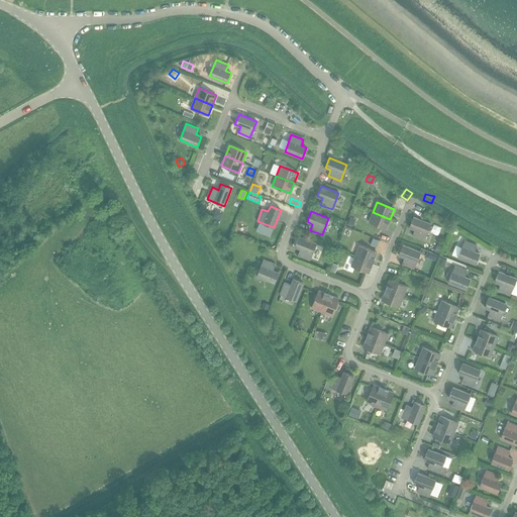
[(386,229),(390,219),(373,212),(369,222),(386,229)]
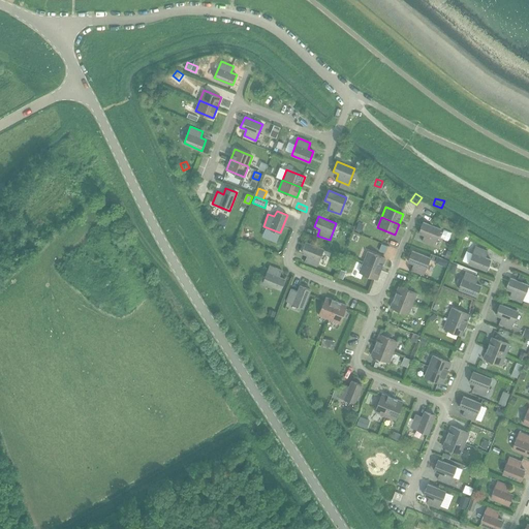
[(441,229),(423,222),(418,232),(425,235),(422,241),(434,246),(441,229)]
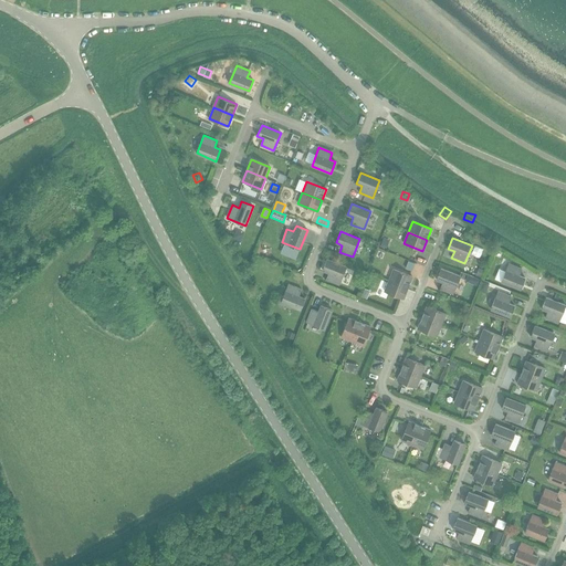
[(346,266),(327,259),(323,270),(328,273),(326,280),(339,285),(346,266)]
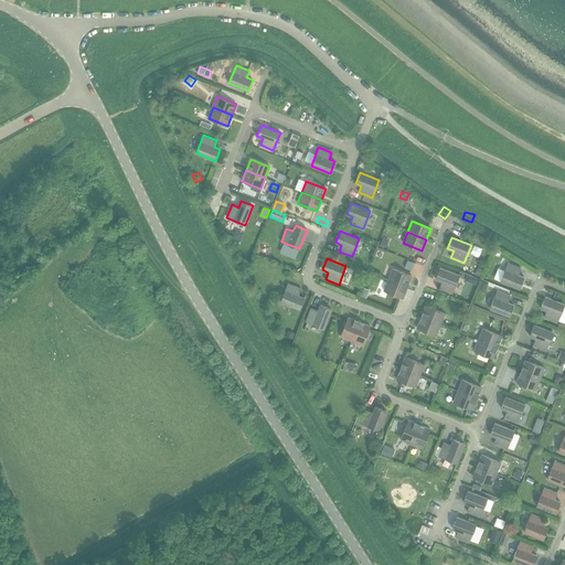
[(407,260),(404,268),(411,270),(414,264),(407,260)]
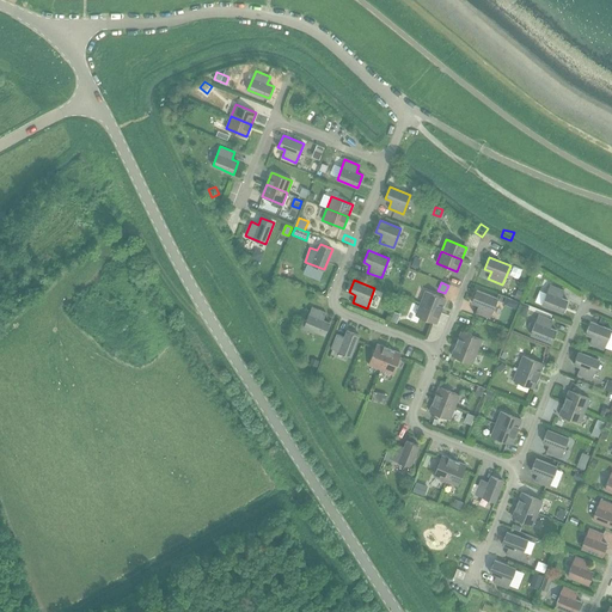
[(564,291),(550,285),(542,305),(563,312),(568,300),(561,298),(564,291)]
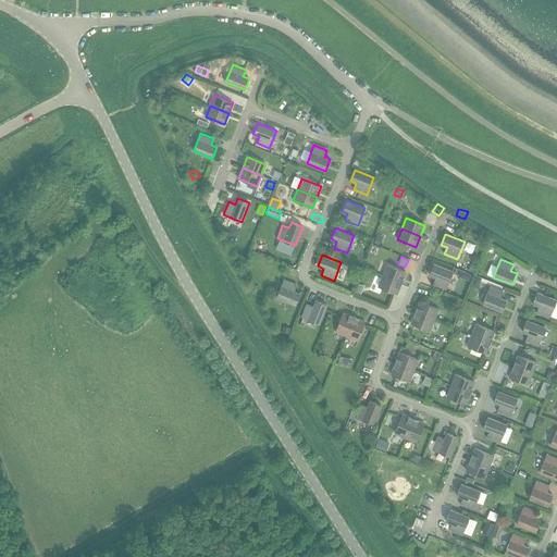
[(383,275),(401,283),(406,272),(387,264),(383,275)]
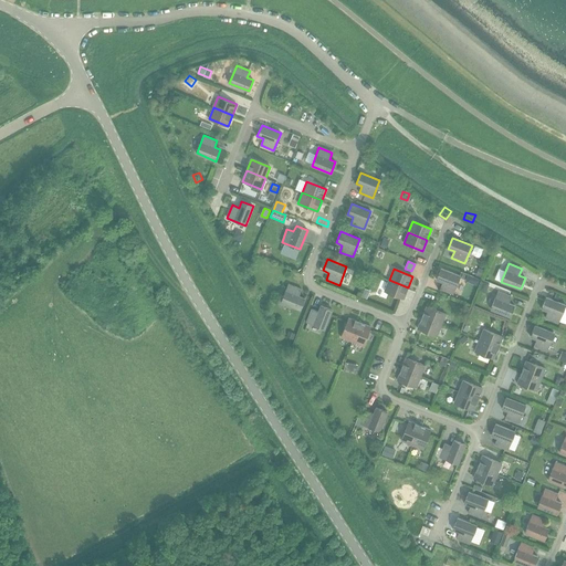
[(453,294),(460,275),(441,269),(437,280),(442,282),(440,289),(453,294)]
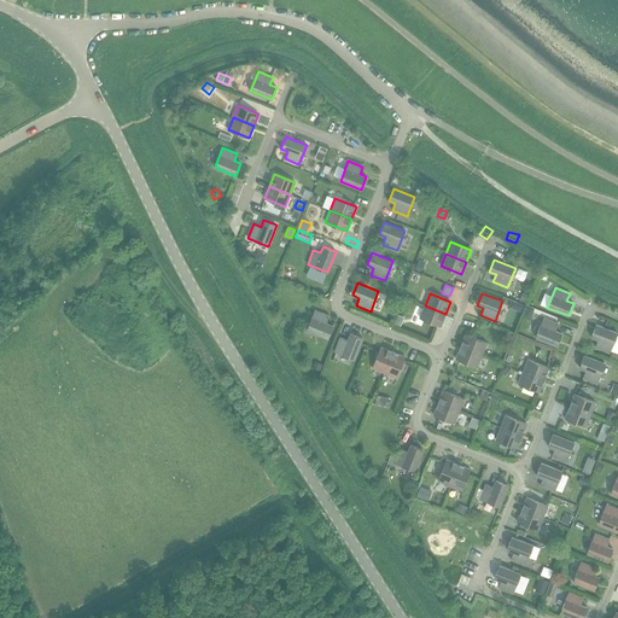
[(441,326),(445,314),(425,305),(420,318),(441,326)]
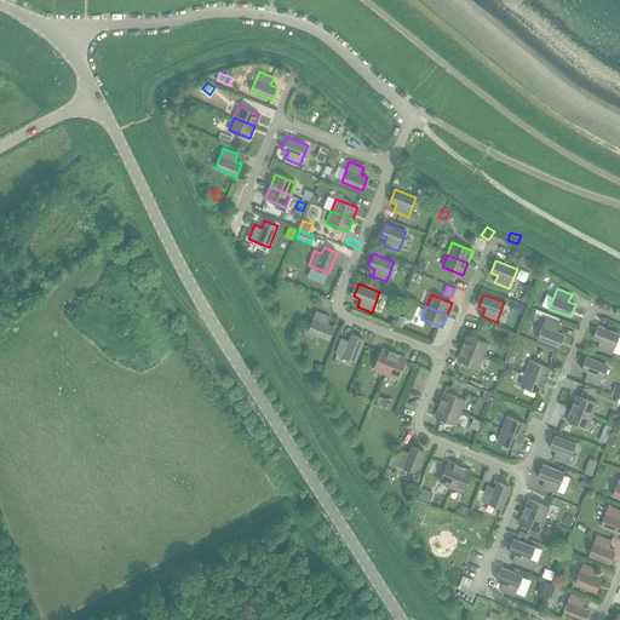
[(529,308),(524,317),(532,320),(537,310),(529,308)]
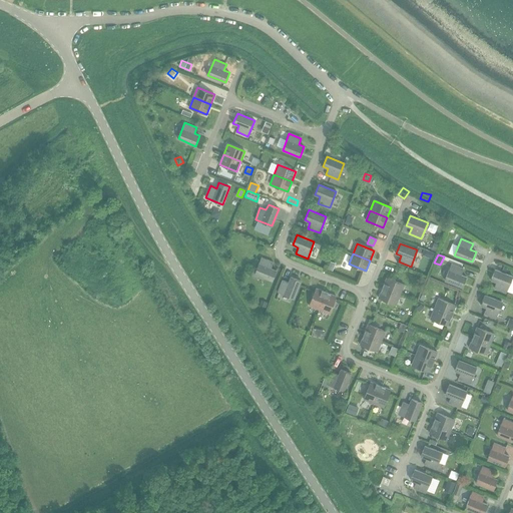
[(274,262),(262,258),(254,274),(273,281),(277,271),(271,269),(274,262)]
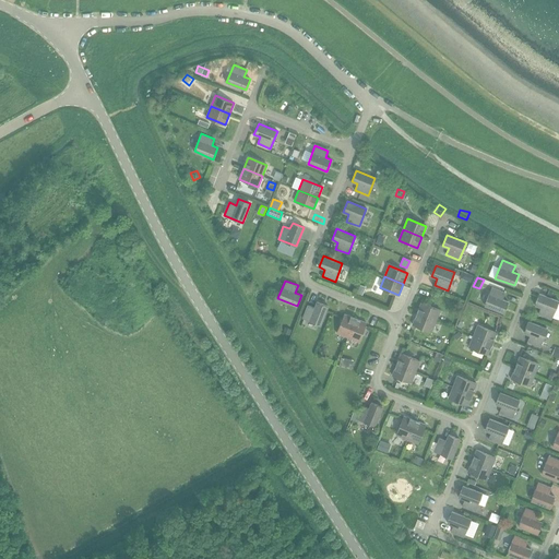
[(485,306),(503,313),(508,301),(502,299),(504,293),(491,287),(485,306)]
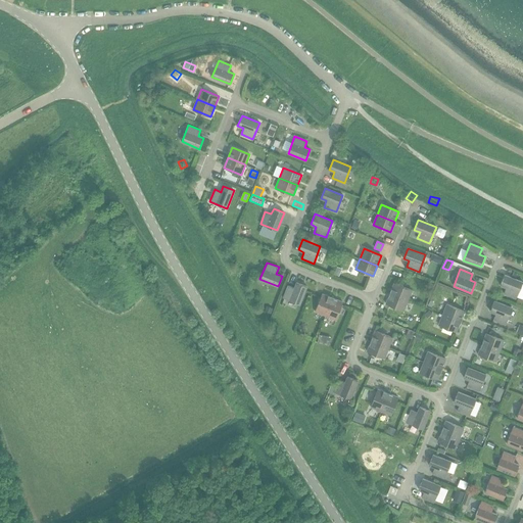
[(504,293),(516,298),(522,282),(505,275),(501,285),(507,287),(504,293)]
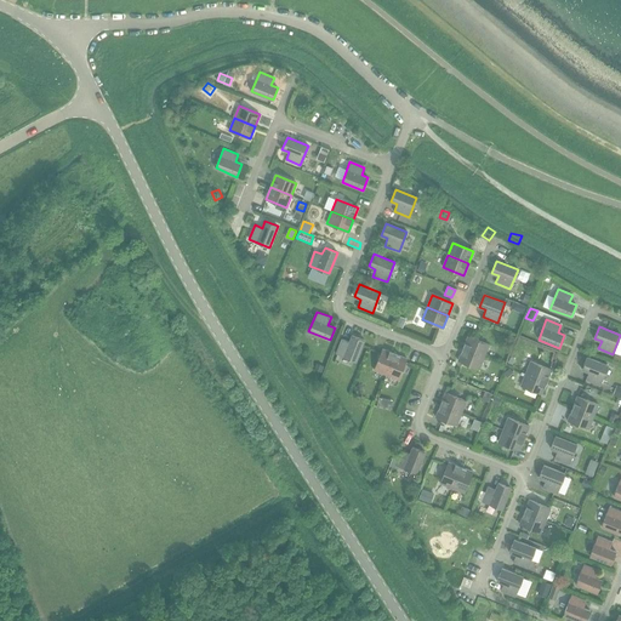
[(336,353),(355,362),(364,340),(352,335),(349,342),(342,339),(336,353)]
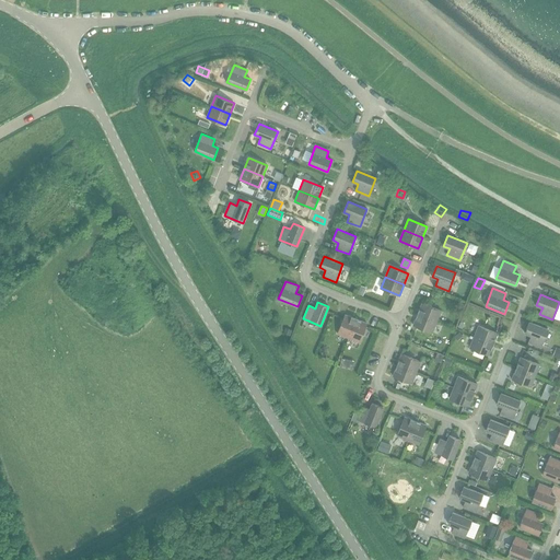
[(418,314),(436,322),(441,311),(422,303),(418,314)]
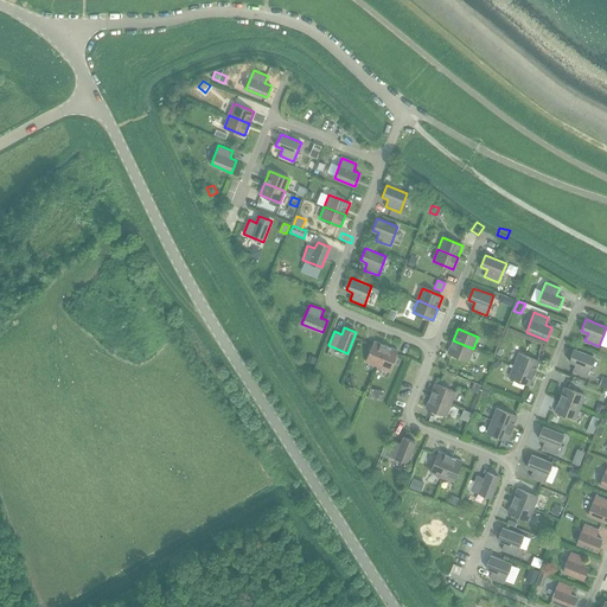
[(377,366),(385,345),(374,340),(365,362),(377,366)]
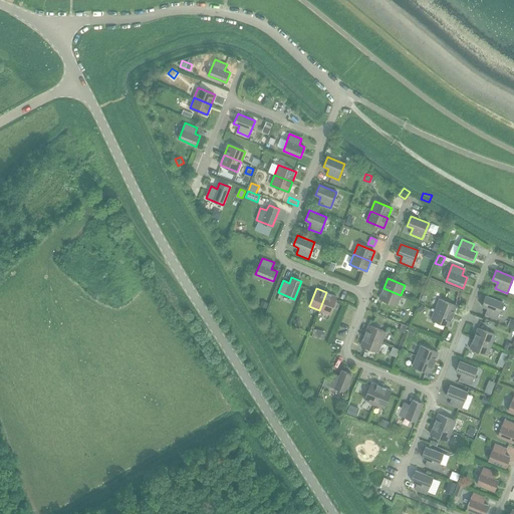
[(397,305),(401,295),(383,288),(379,298),(397,305)]
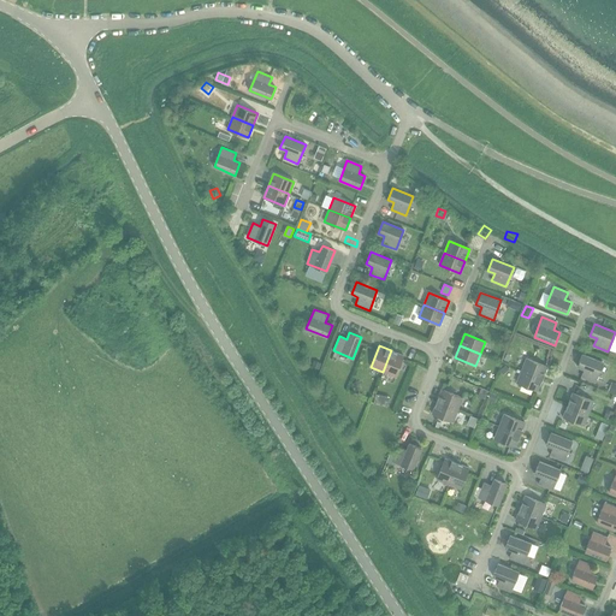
[(391,350),(383,372),(395,377),(403,355),(391,350)]
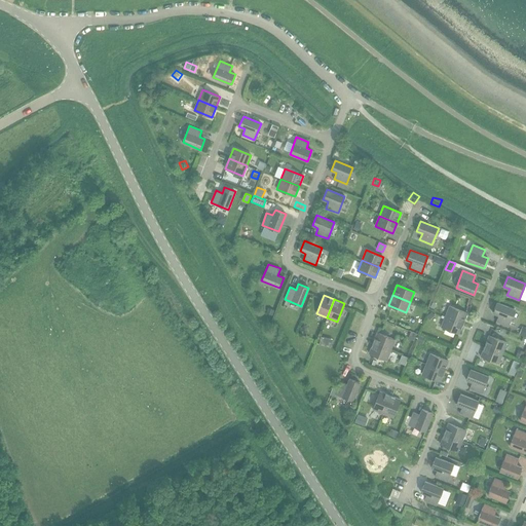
[(496,322),(509,327),(515,309),(497,302),(493,312),(498,315),(496,322)]
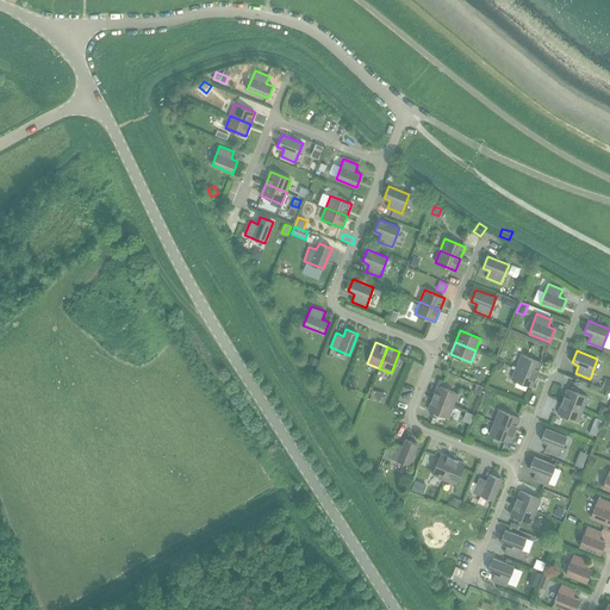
[(516,367),(537,375),(542,363),(521,355),(516,367)]
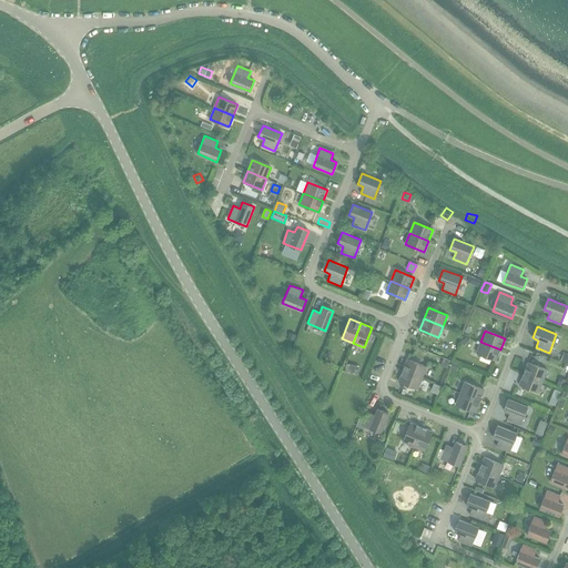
[(496,361),(500,350),(480,342),(476,353),(496,361)]
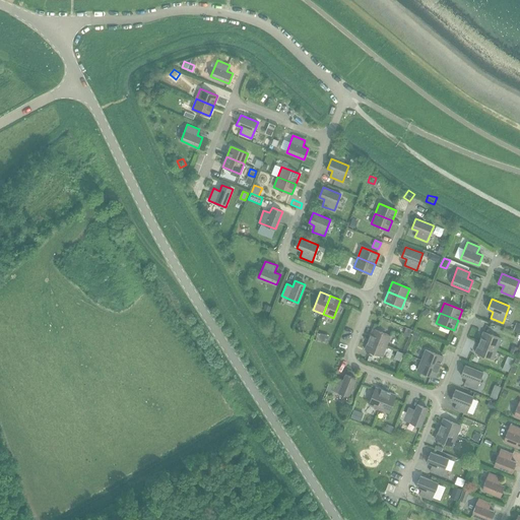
[(301,322),(296,324),(300,330),(305,328),(301,322)]
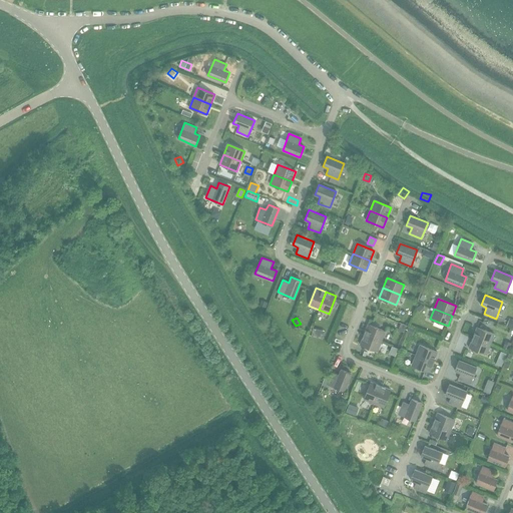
[(364,334),(381,341),(385,331),(368,324),(364,334)]
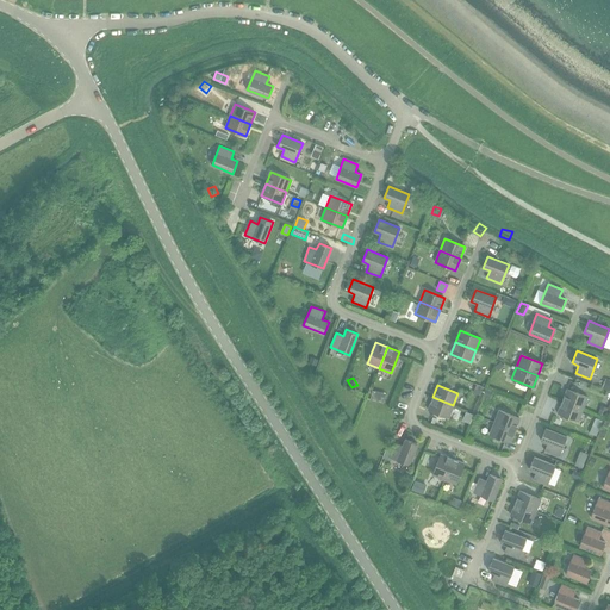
[(477,385),(473,392),(480,394),(484,387),(477,385)]
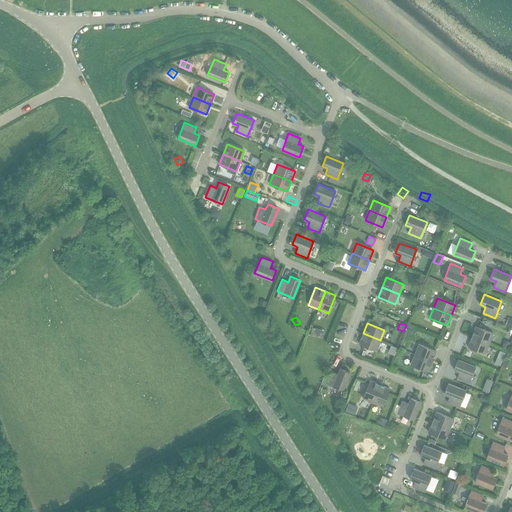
[(408,326),(405,332),(411,334),(414,328),(408,326)]
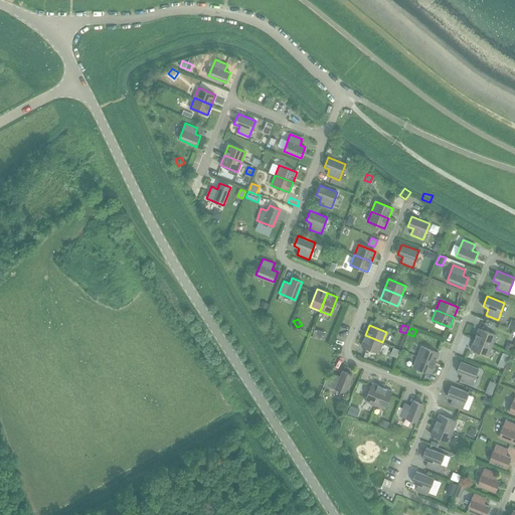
[(475,338),(492,345),(496,335),(479,328),(475,338)]
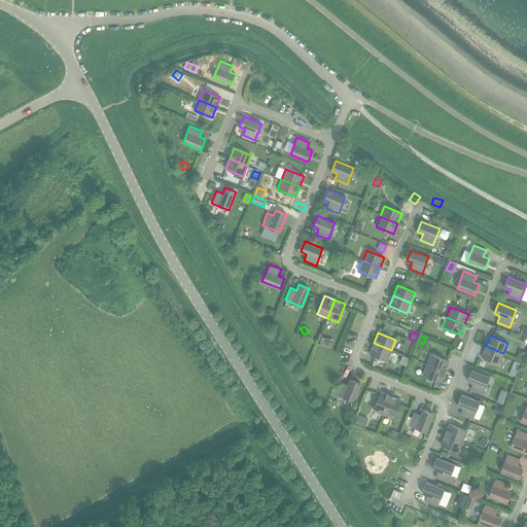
[(388,360),(391,350),(374,343),(370,354),(388,360)]
